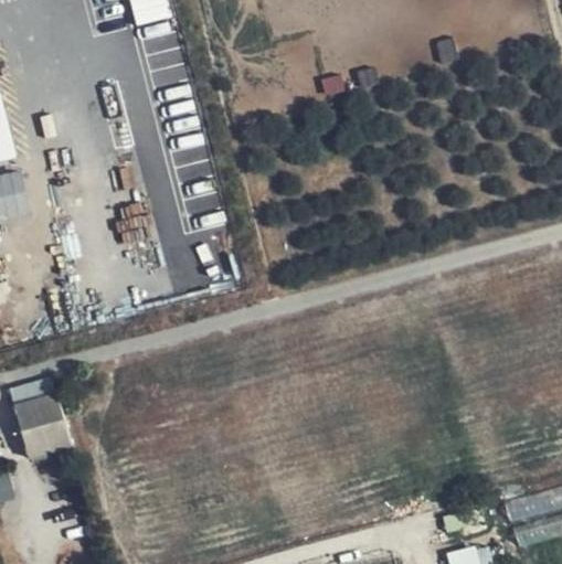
[(129,0),(136,24),(169,17),(165,0),(129,0)]
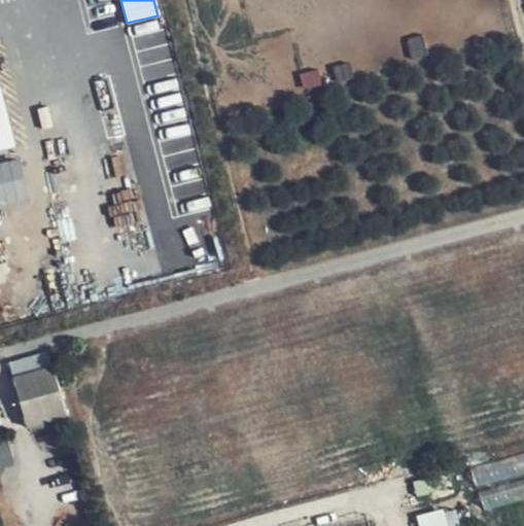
[(0,150),(15,147),(0,81),(0,150)]
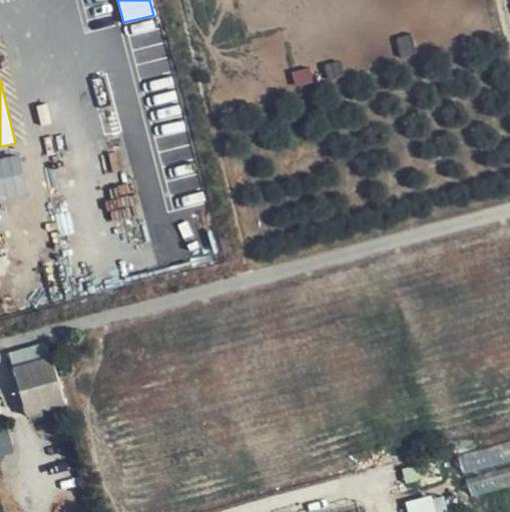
[(0,198),(26,195),(22,156),(0,158),(0,198)]
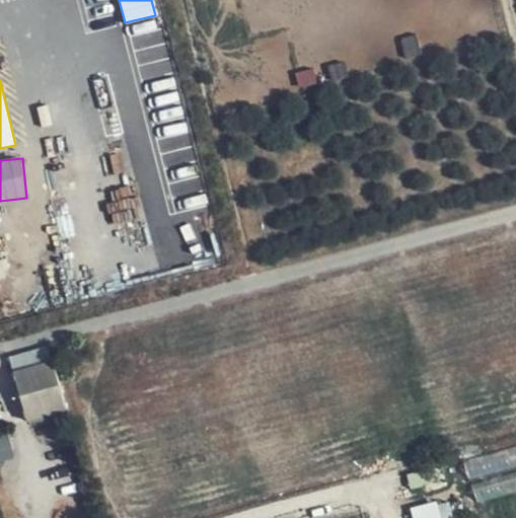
[(12,368),(49,358),(46,347),(9,356),(12,368)]
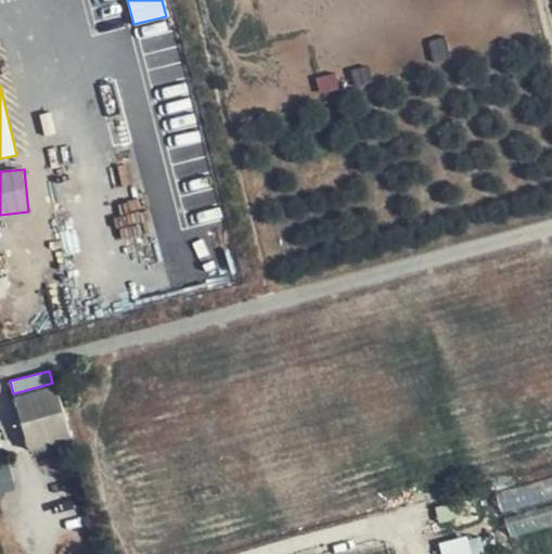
[(50,391),(10,401),(23,453),(63,441),(50,391)]
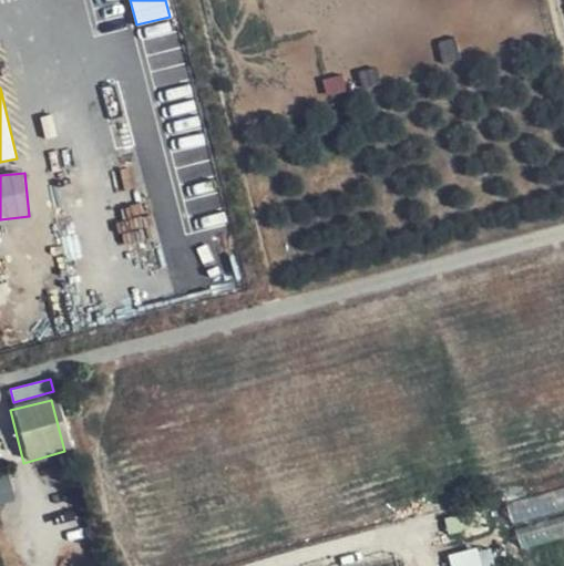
[(493,565),(491,546),(450,553),(452,565),(493,565)]
